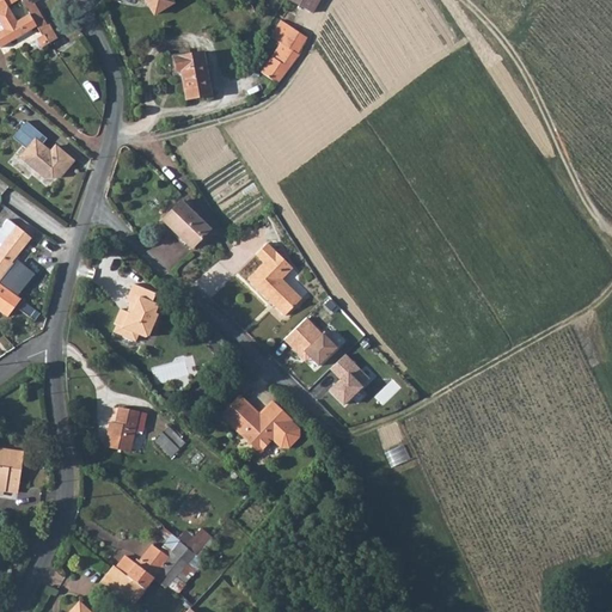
[(5,32),(28,16),(20,1),(19,0),(0,0),(5,7),(0,11),(0,26),(1,29),(5,32)]
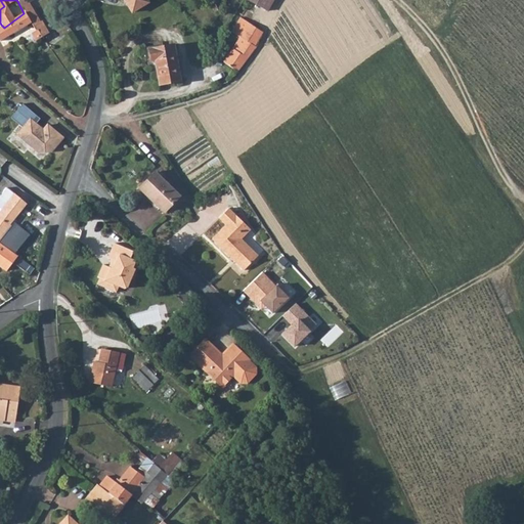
[(24,13),(30,25),(33,29),(36,27),(35,25),(40,22),(27,2),(31,0),(16,0),(17,1),(24,13)]
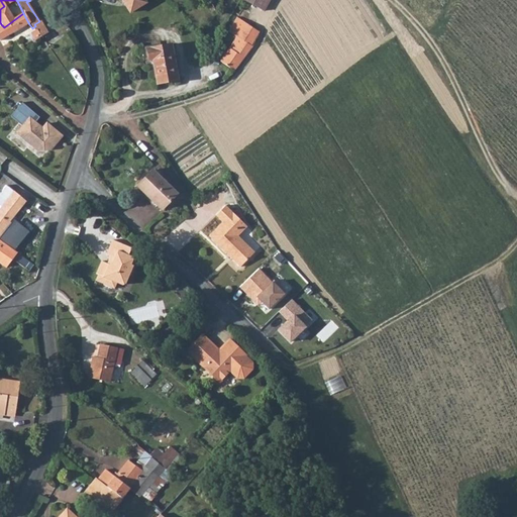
[(124,0),(131,10),(148,0),(124,0)]
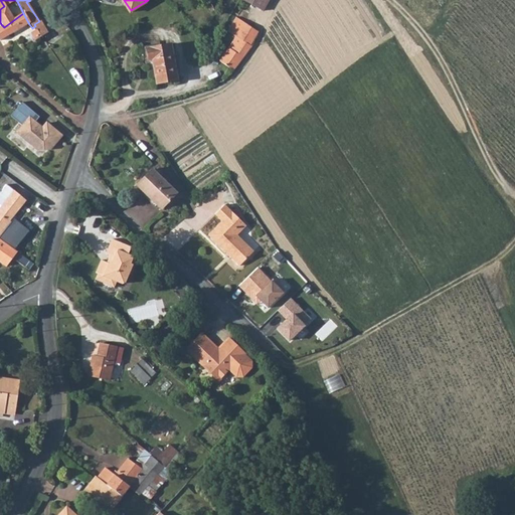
[(268,0),(243,0),(263,10),(268,0)]
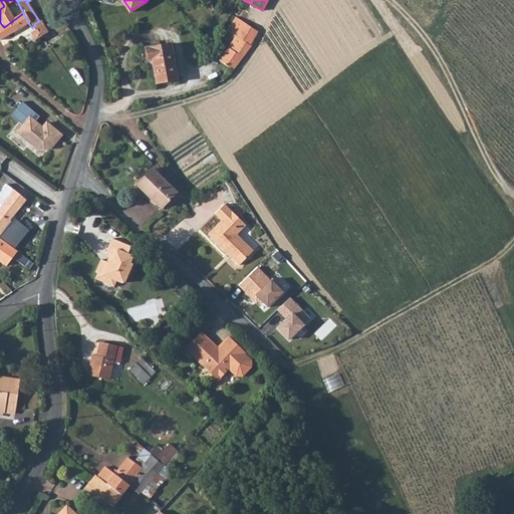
[(0,40),(29,24),(23,13),(4,27),(0,29),(0,40)]
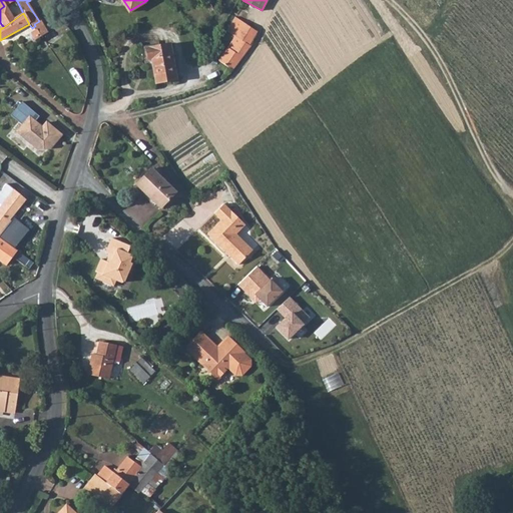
[(250,46),(247,44),(257,31),(235,17),(227,32),(233,35),(218,61),(233,71),(250,46)]
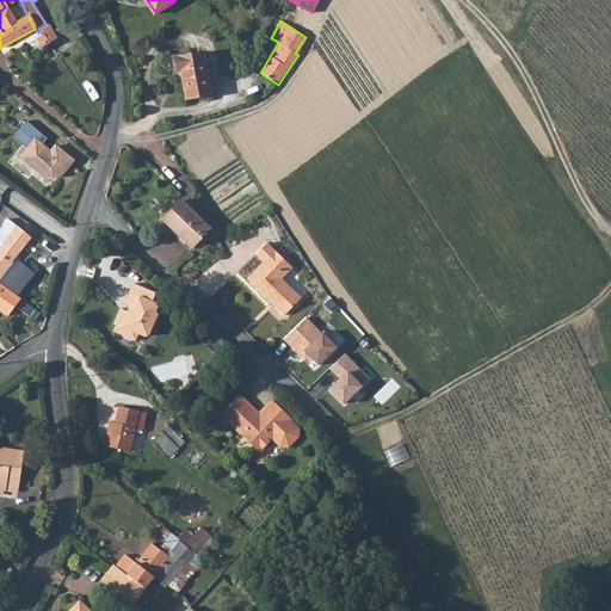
[(204,43),(176,49),(179,65),(183,63),(187,90),(210,76),(204,43)]
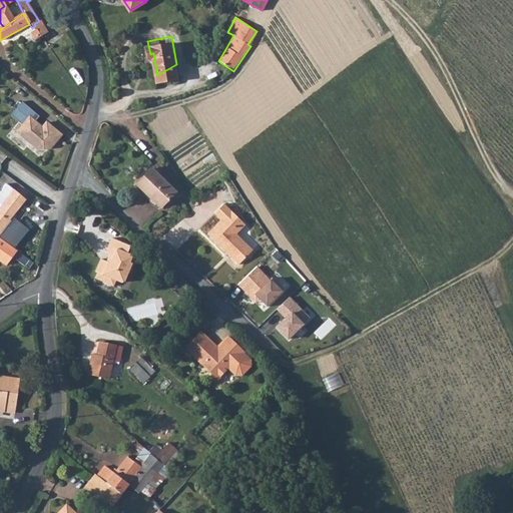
[(178,72),(176,64),(157,75),(157,76),(178,72)]
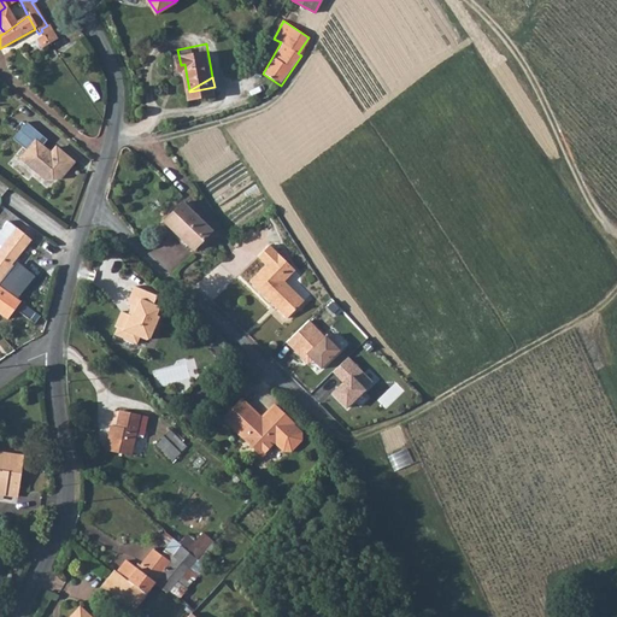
[(47,140),(25,122),(12,139),(27,150),(19,158),(43,178),(59,177),(74,162),(56,147),(51,153),(41,146),(47,140)]
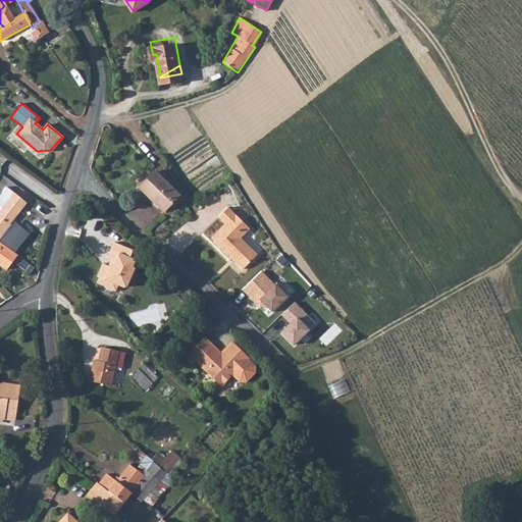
[(154,202),(162,210),(177,197),(153,172),(137,188),(152,203),(154,202)]
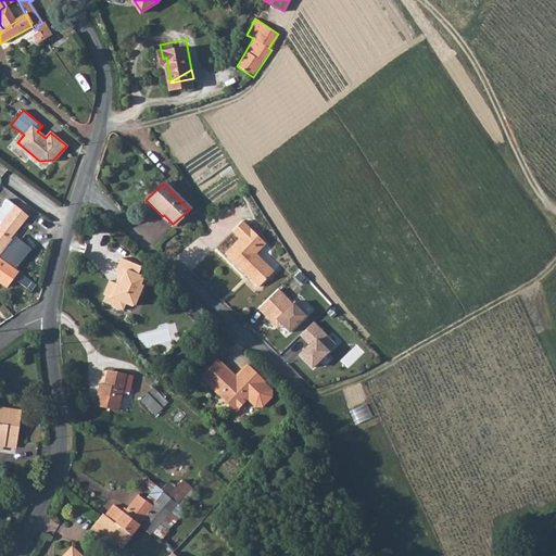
[(0,252),(10,240),(9,239),(32,212),(20,201),(0,227),(0,252)]
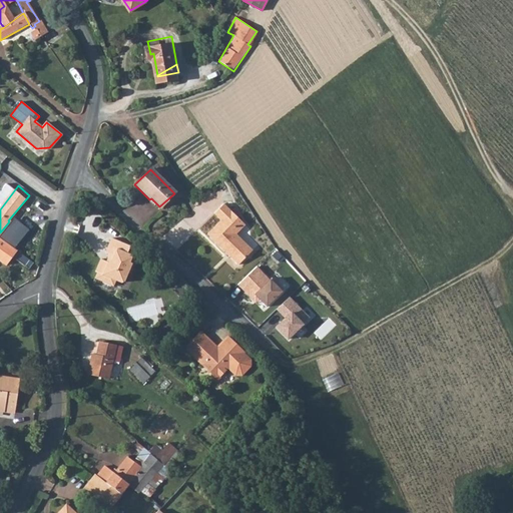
[(237,224),(220,207),(211,216),(217,223),(203,237),(220,255),(222,253),(227,259),(225,261),(233,269),(248,254),(232,237),(228,233),(237,224)]
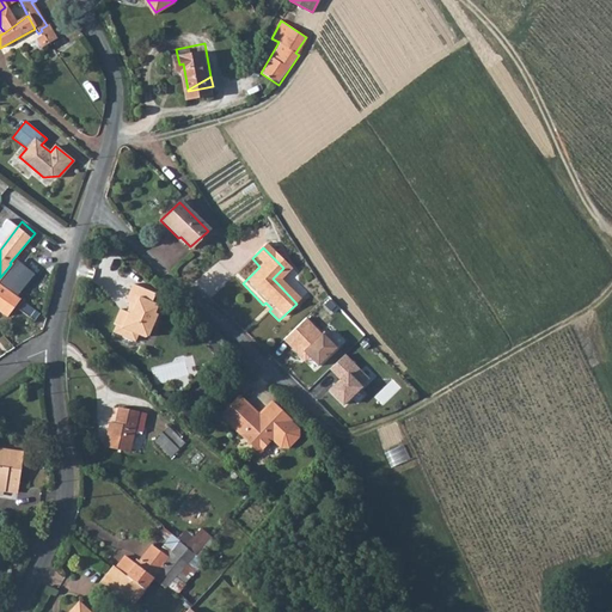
[(288,273),(283,268),(273,279),(277,283),(288,273)]
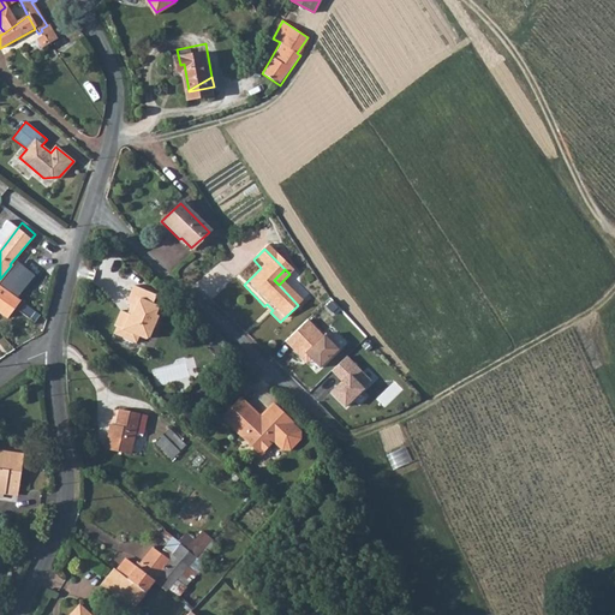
[(288,280),(306,298),(311,292),(293,275),(288,280)]
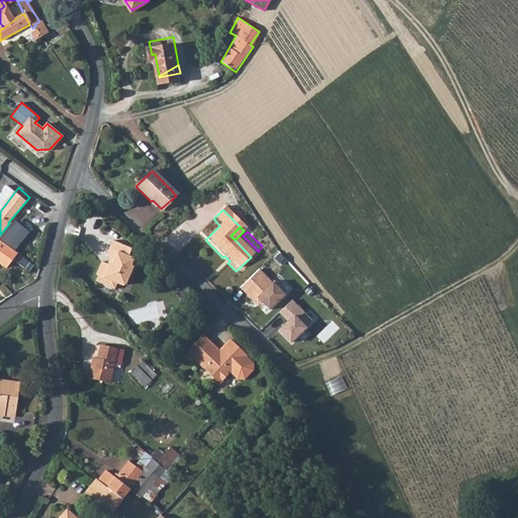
[(0,263),(4,267),(6,265),(11,258),(25,268),(29,261),(0,243),(0,263)]
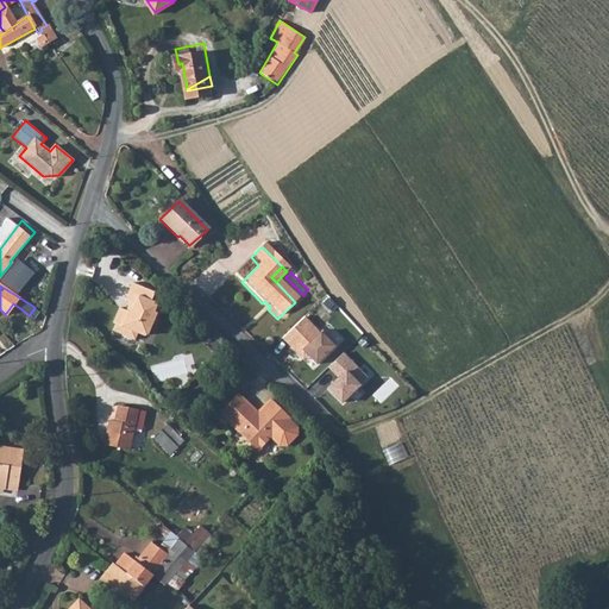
[(135,289),(126,306),(131,308),(137,311),(135,316),(130,318),(127,316),(120,313),(114,328),(117,330),(113,337),(136,346),(139,339),(145,341),(149,340),(154,330),(156,331),(159,324),(158,319),(162,312),(152,307),(156,299),(135,289)]
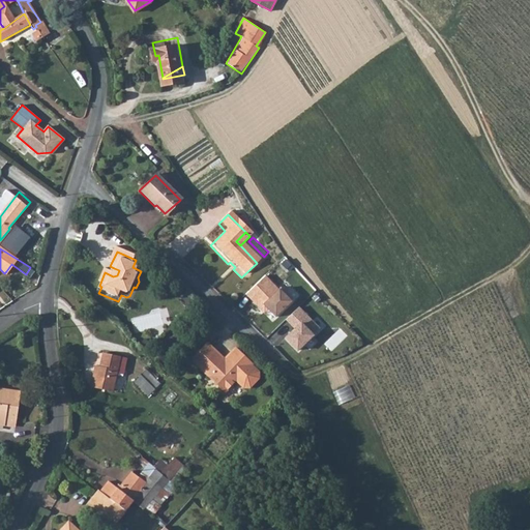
[(265,272),(243,294),(261,312),(266,307),(274,316),(291,299),(265,272)]
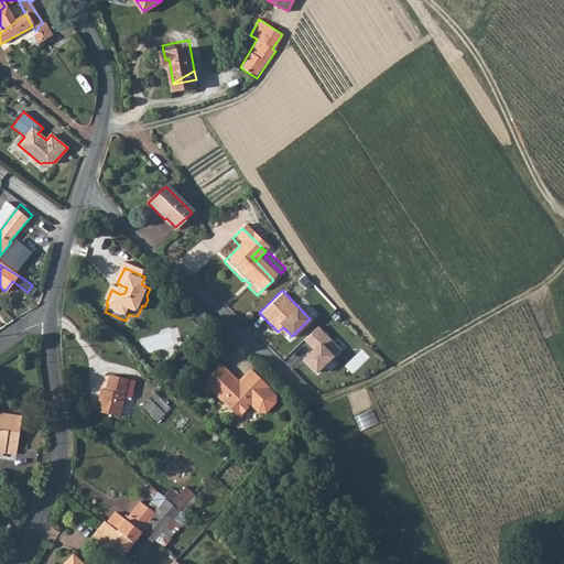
[(316,325),(301,342),(308,349),(300,358),(314,372),(338,348),(316,325)]
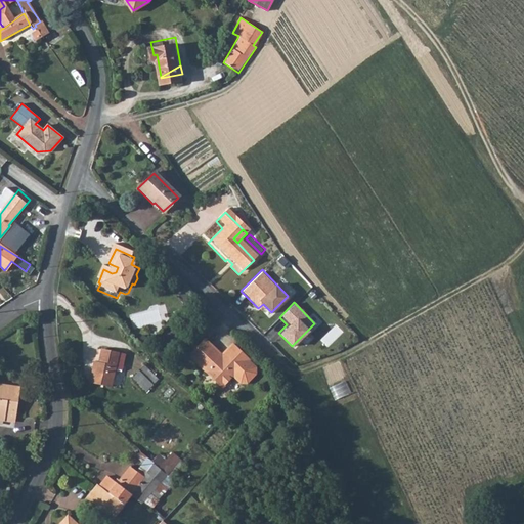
[(228,377),(234,382),(241,381),(251,368),(251,363),(245,358),(246,356),(230,342),(220,353),(202,337),(186,353),(220,385),(228,377)]
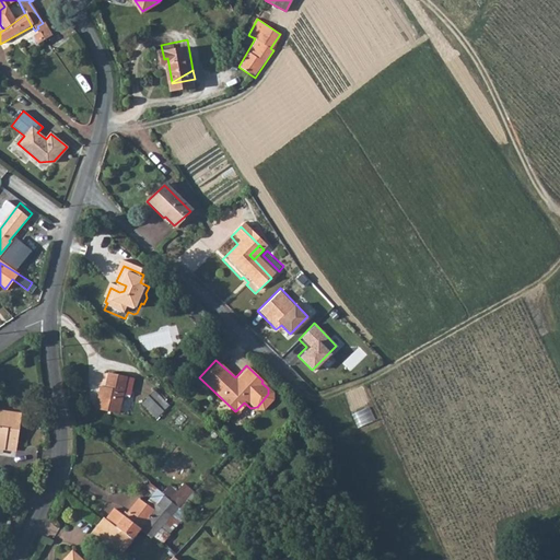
[(98,384),(96,409),(118,411),(120,394),(129,395),(131,374),(106,372),(105,385),(98,384)]
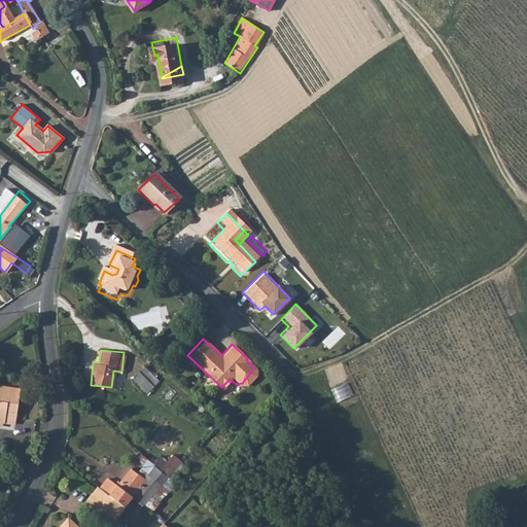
[(161,383),(146,370),(133,384),(147,396),(161,383)]
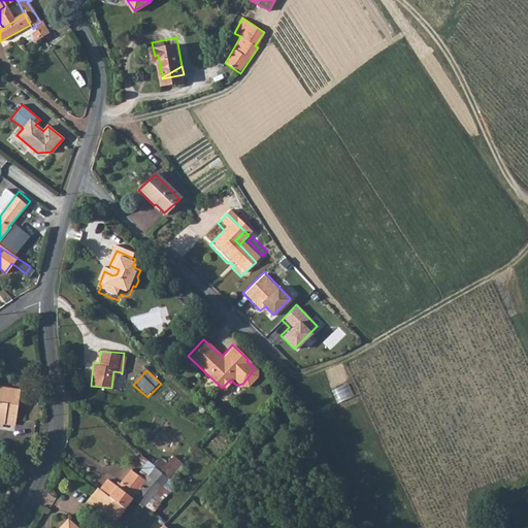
[(0,419),(2,420),(3,415),(13,417),(17,386),(0,383),(0,419)]
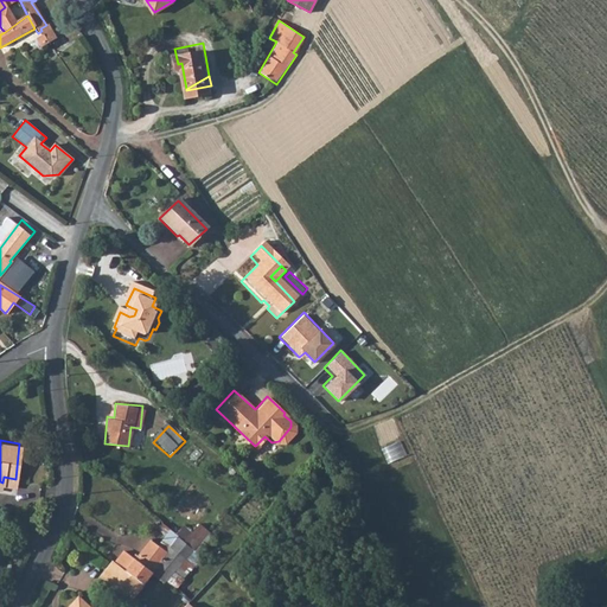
[(402,441),(384,449),(390,462),(409,454),(402,441)]
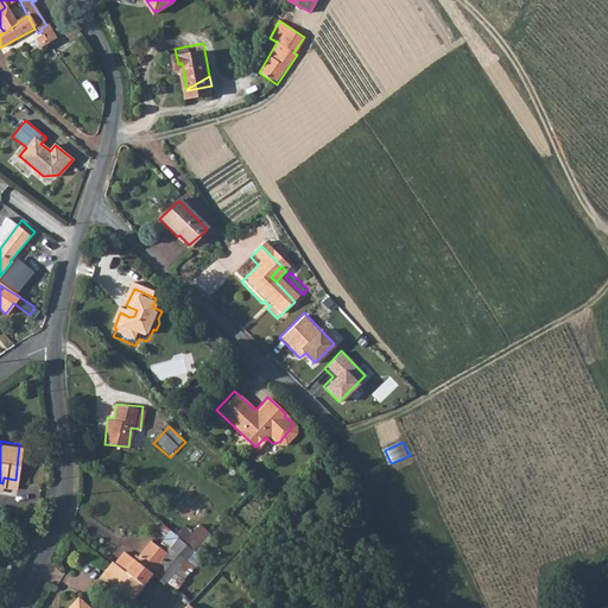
[(194,551),(197,552),(189,562),(189,563),(176,575),(185,582),(184,583),(185,583),(207,559),(202,557),(219,538),(213,532),(194,551)]
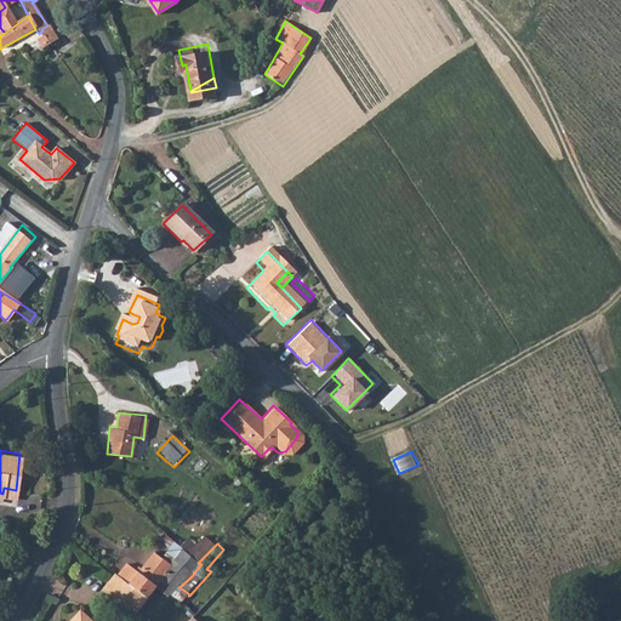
[(193,574),(201,564),(198,563),(181,548),(172,559),(191,573),(193,574)]
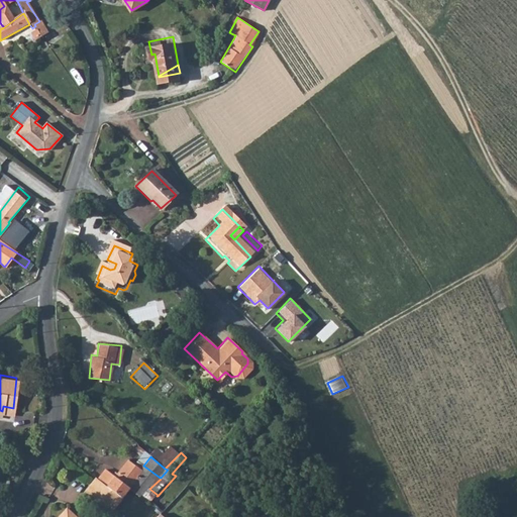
[(131,489),(138,495),(141,494),(148,488),(159,477),(143,466),(141,470),(127,460),(117,474),(108,469),(99,479),(123,497),(131,489)]
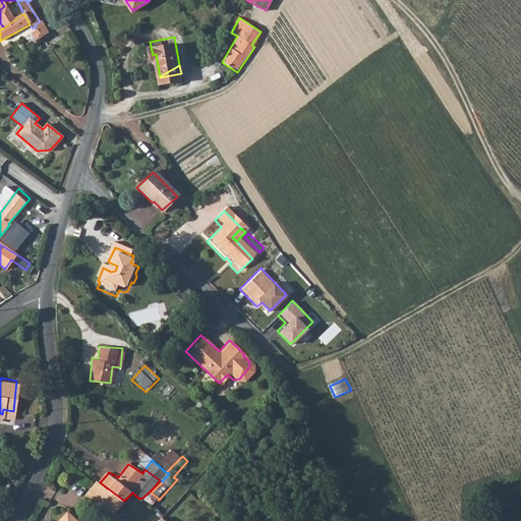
[(114,514),(124,501),(100,482),(97,480),(87,495),(114,514)]
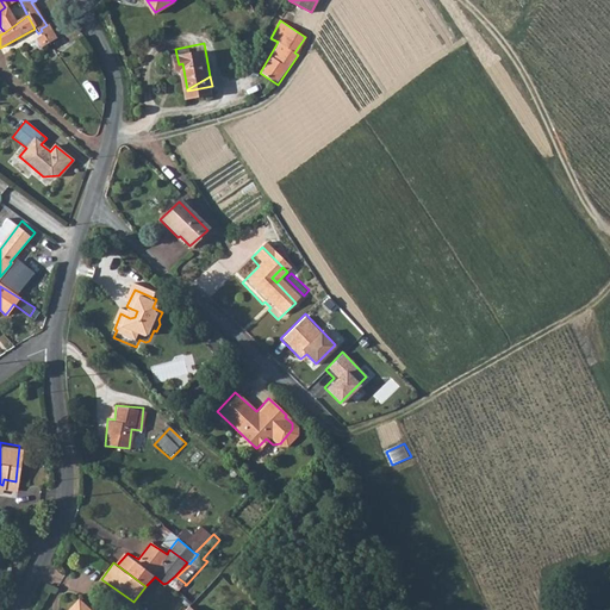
[(186,585),(185,585),(186,584),(176,577),(175,576),(167,583),(180,593),(186,585)]
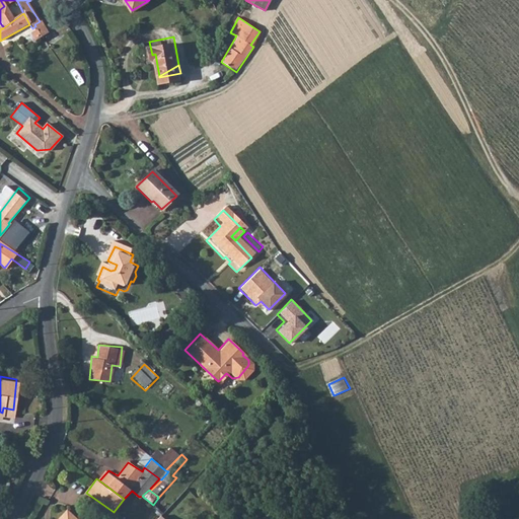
[(161,500),(158,498),(153,505),(155,507),(161,500)]
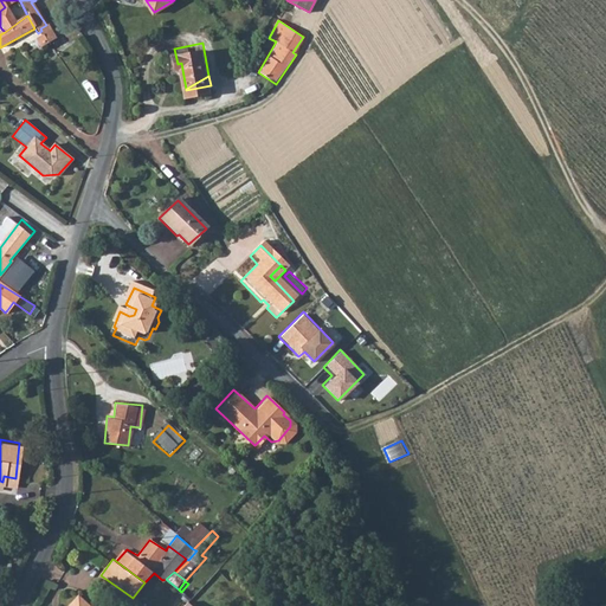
[(92,605),(77,593),(65,605),(92,605)]
